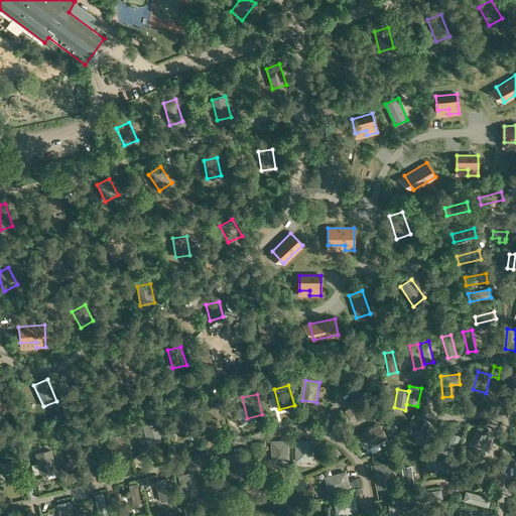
[(361,397),(345,411),(355,422),(371,408),(361,397)]
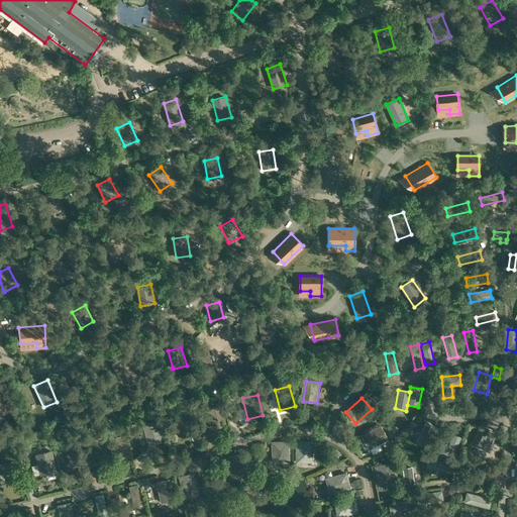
[(222,403),(207,407),(213,428),(227,424),(222,403)]
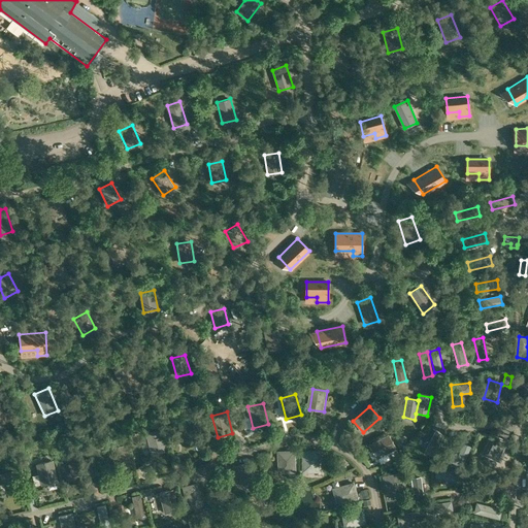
[(162,428),(147,432),(153,454),(168,450),(162,428)]
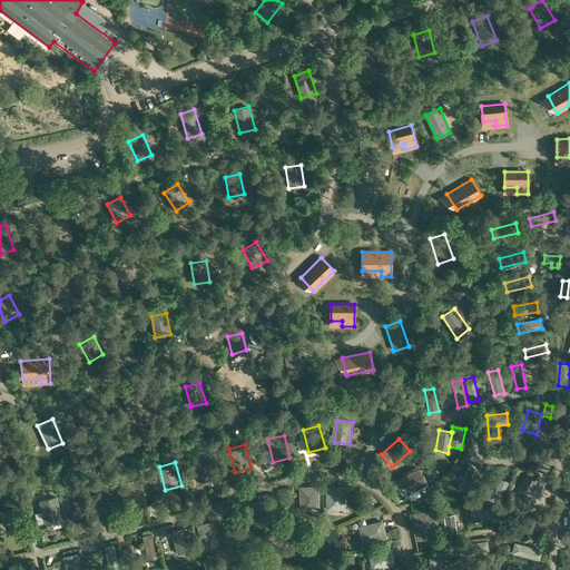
[(470,465),(458,488),(467,493),(479,470),(470,465)]
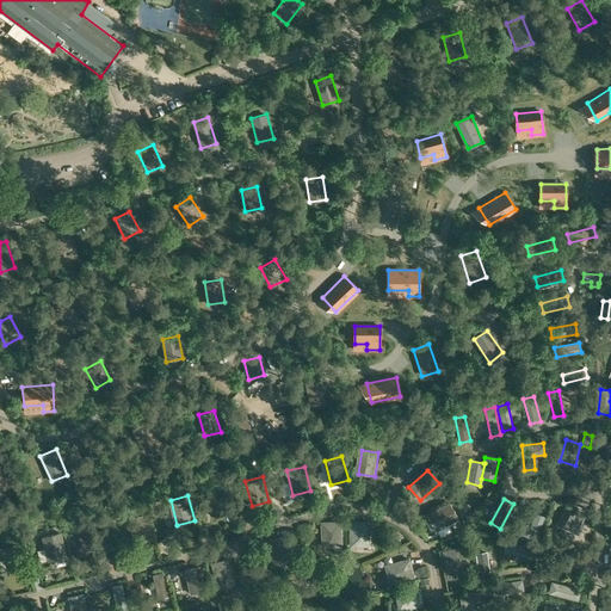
[(450,503),(429,514),(437,530),(458,518),(450,503)]
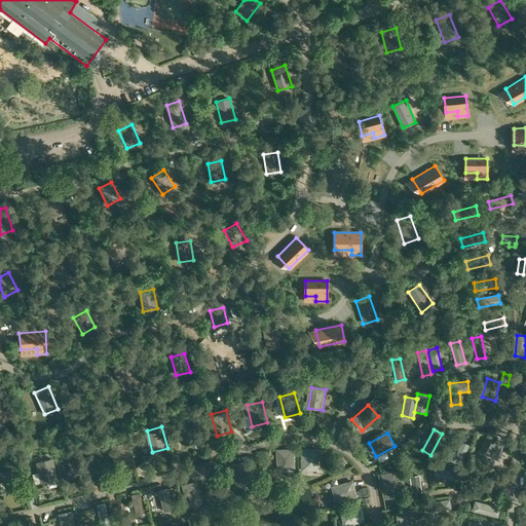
[(498,461),(508,442),(495,436),(492,442),(486,439),(480,452),(498,461)]
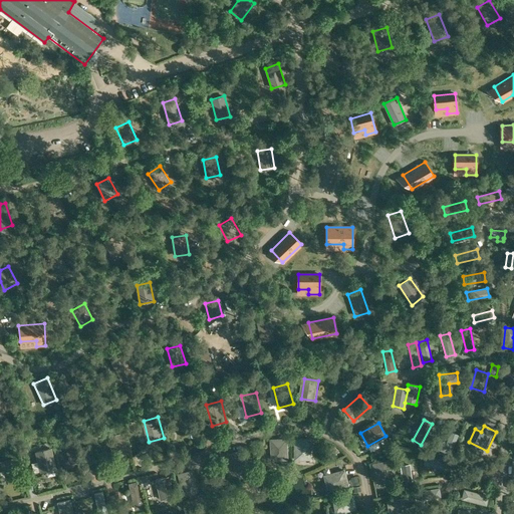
[(123,432),(108,435),(113,456),(129,452),(123,432)]
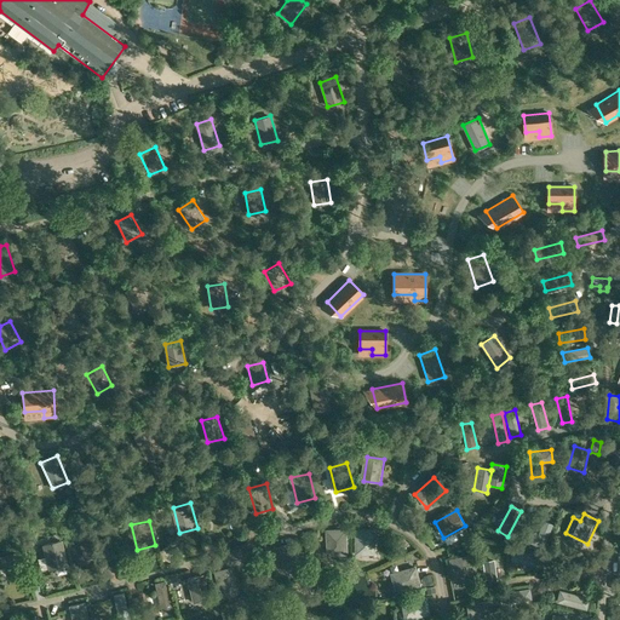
[(527,530),(523,540),(544,547),(552,523),(544,521),(538,535),(527,530)]
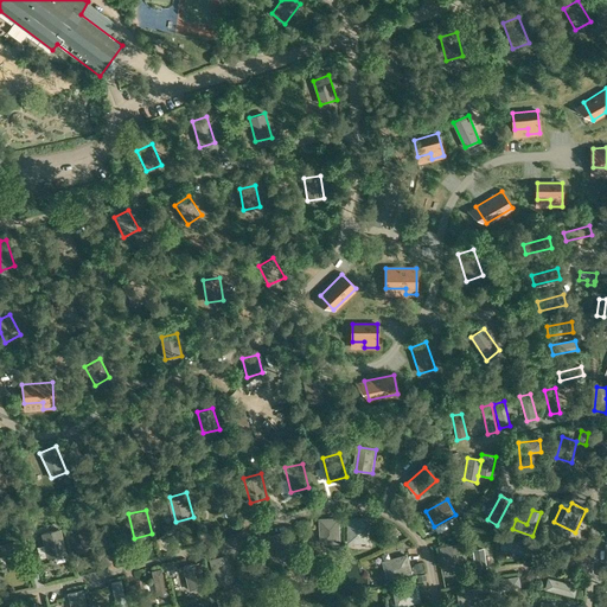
[(96,517),(78,522),(84,544),(102,540),(96,517)]
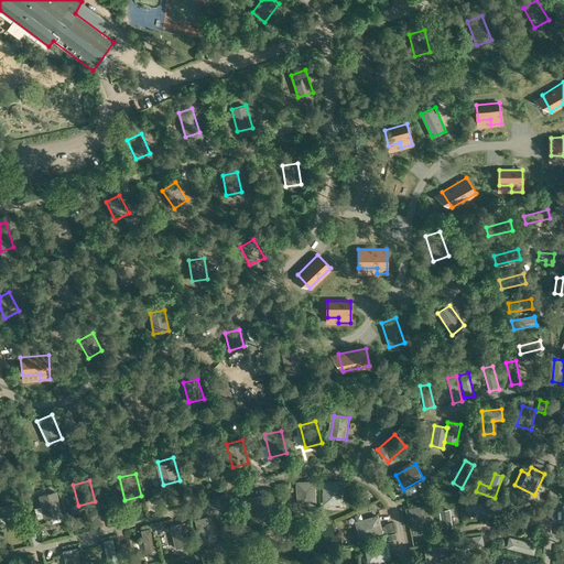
[(314,480),(295,481),(297,505),(315,503),(314,480)]
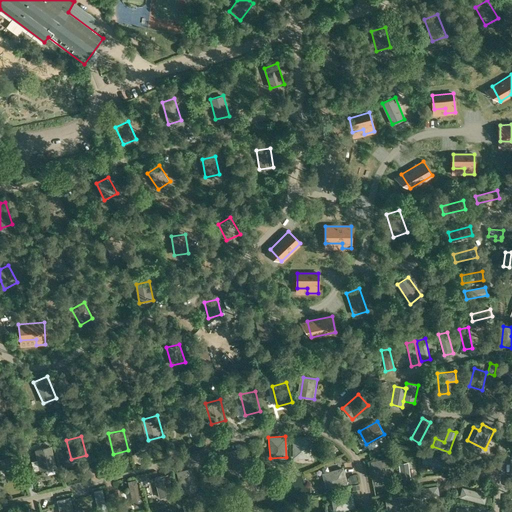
[(293,436),(293,457),(309,458),(309,436),(293,436)]
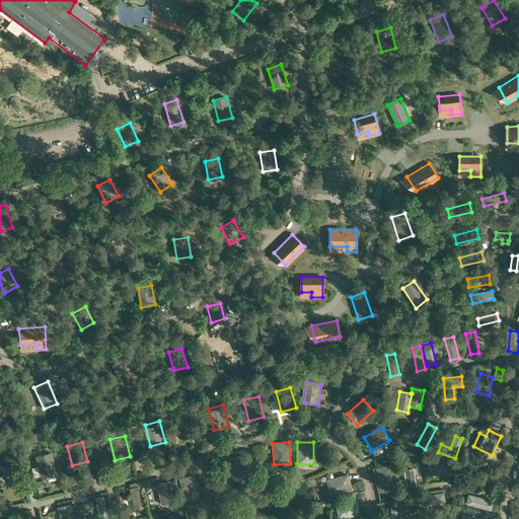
[(328,454),(335,459),(337,457),(339,459),(343,455),(334,447),(328,454)]
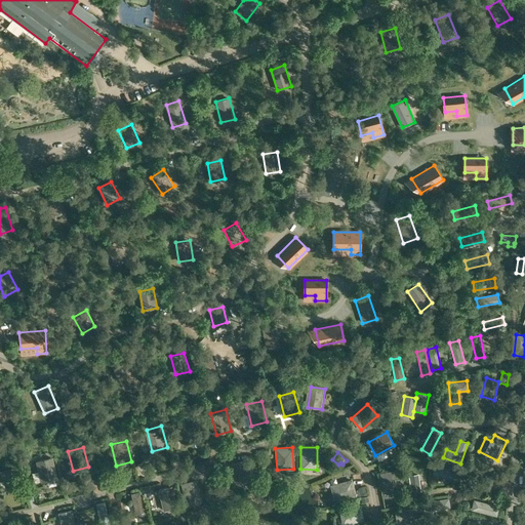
[(53,456),(38,460),(43,482),(58,478),(53,456)]
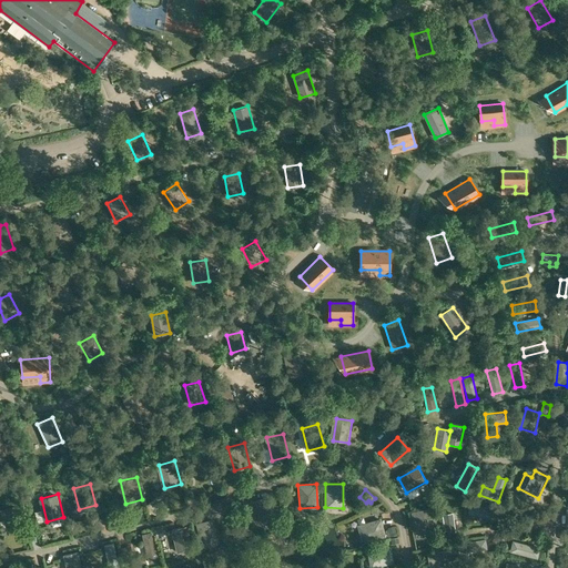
[(271,496),(254,501),(261,524),(277,518),(271,496)]
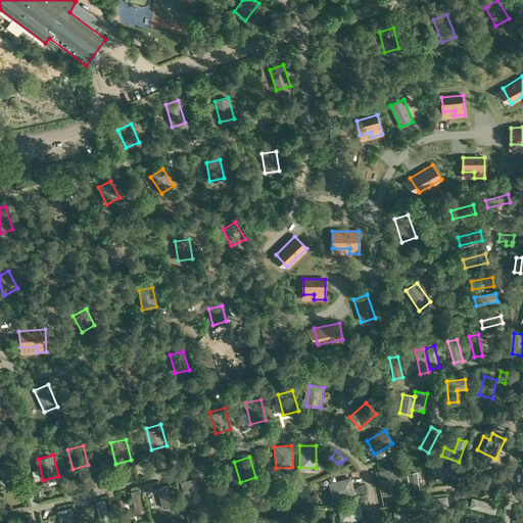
[(433,465),(431,473),(452,477),(454,469),(433,465)]
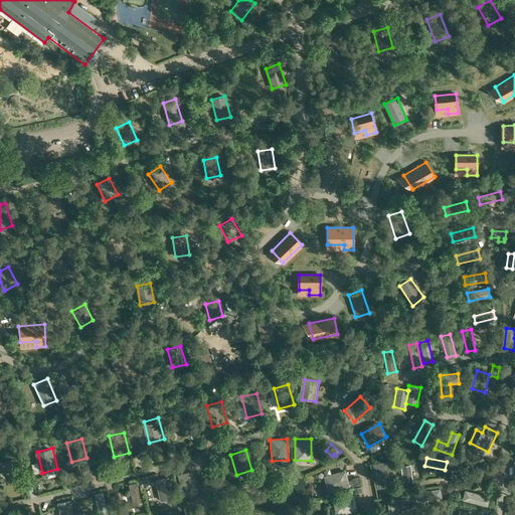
[(19,479),(13,459),(0,462),(0,471),(8,469),(11,482),(19,479)]
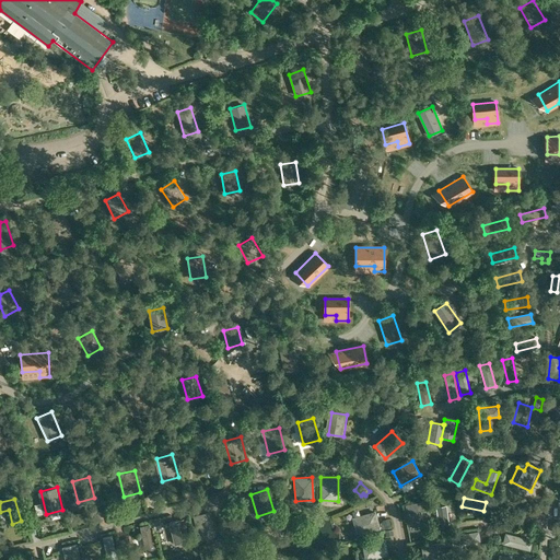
[(428,500),(407,504),(410,522),(432,517),(428,500)]
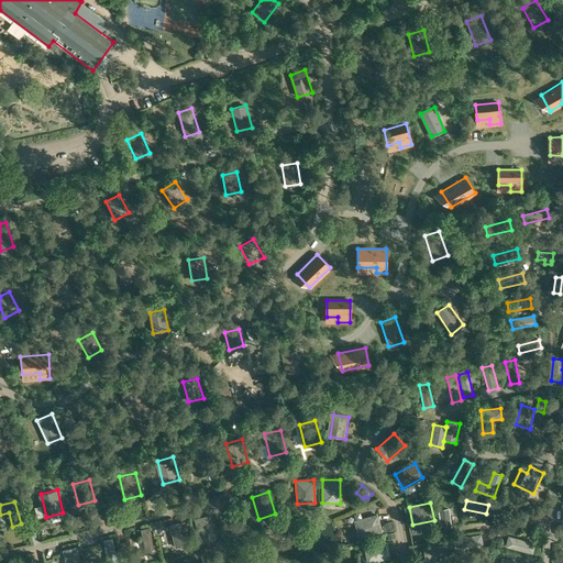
[(448,509),(438,510),(441,534),(451,533),(448,509)]
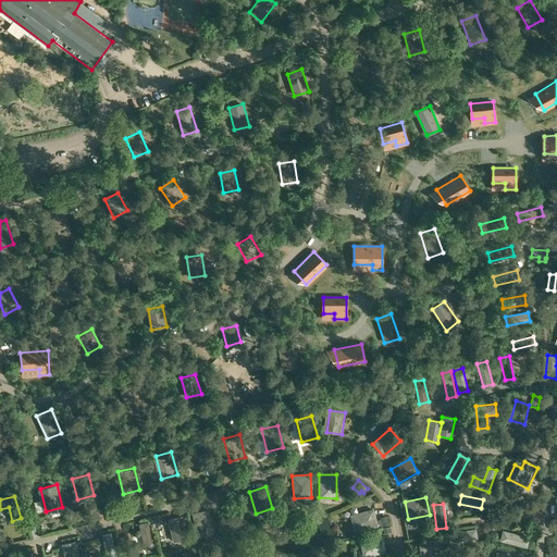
[(373,508),(350,515),(356,532),(379,525),(373,508)]
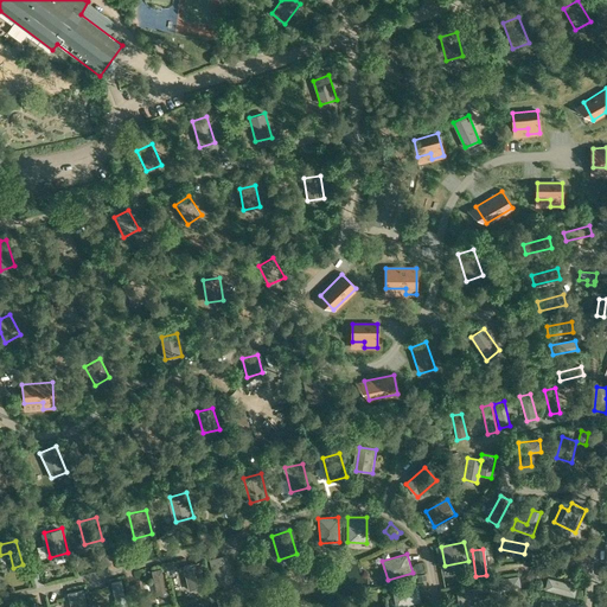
[(228,555),(210,558),(216,585),(234,580),(228,555)]
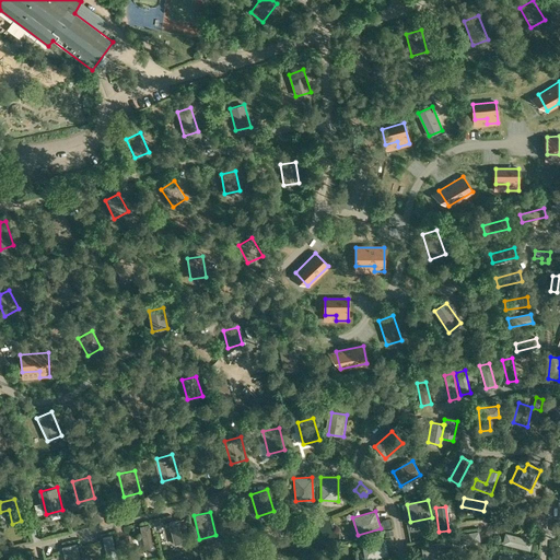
[(185,517),(170,522),(175,544),(190,540),(185,517)]
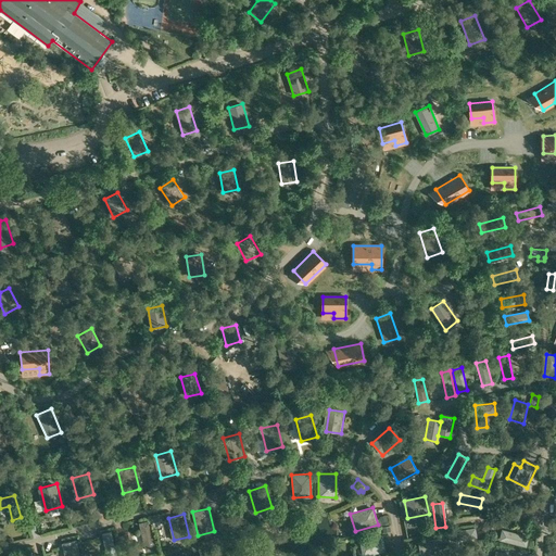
[(149,521),(139,523),(146,551),(155,547),(149,521)]
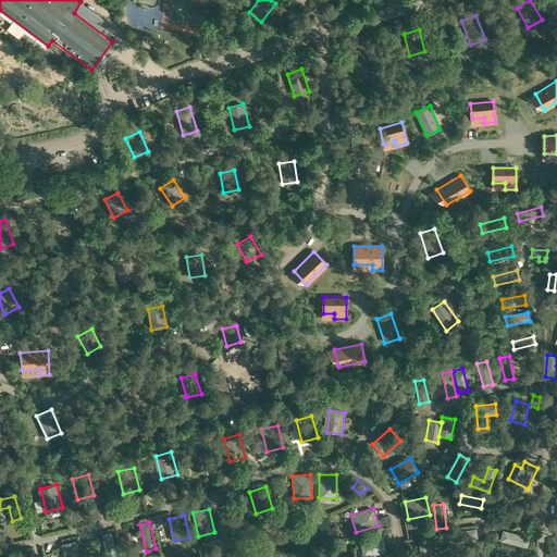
[(9,540),(13,536),(8,527),(2,530),(9,540)]
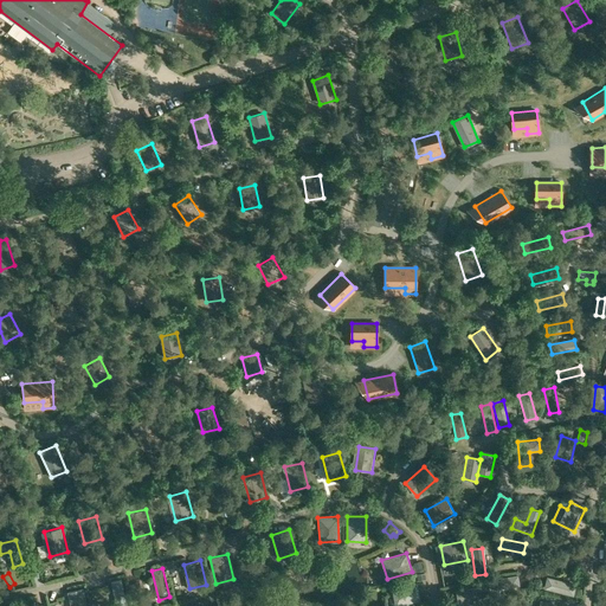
[(517,577),(489,581),(490,591),(520,586),(517,577)]
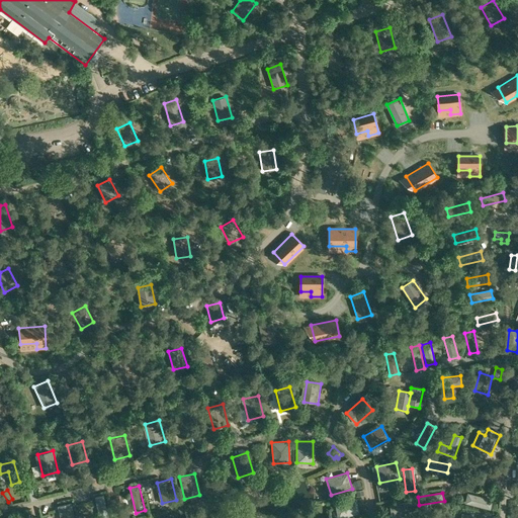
[(467,494),(465,503),(490,509),(492,500),(467,494)]
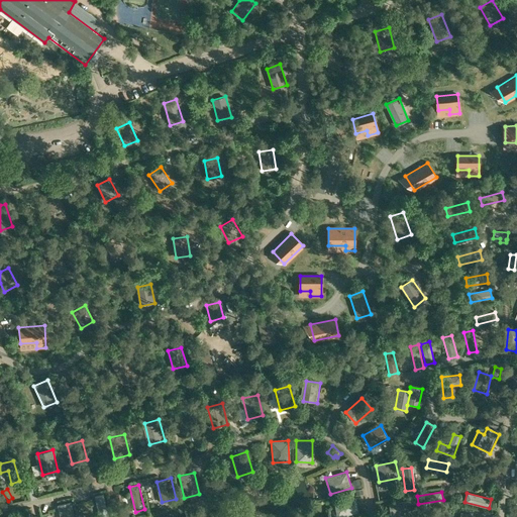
[(103,495),(95,497),(99,516),(108,516),(103,495)]
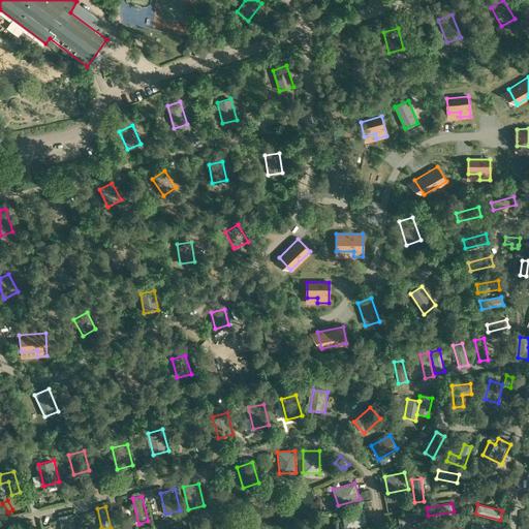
[(364,508),(342,512),(345,528),(367,524),(364,508)]
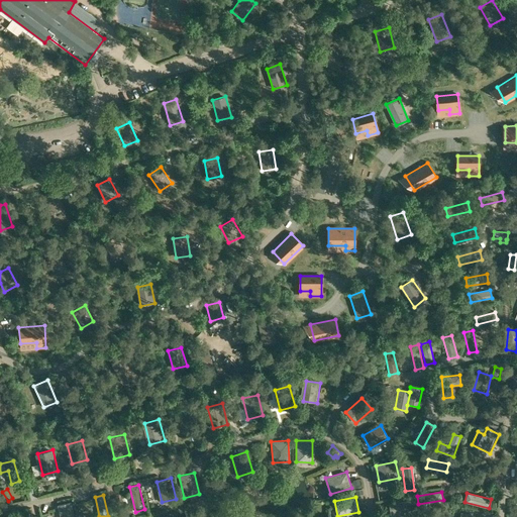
[(408,510),(406,500),(388,503),(390,513),(394,513),(395,516),(404,516),(403,511),(408,510)]
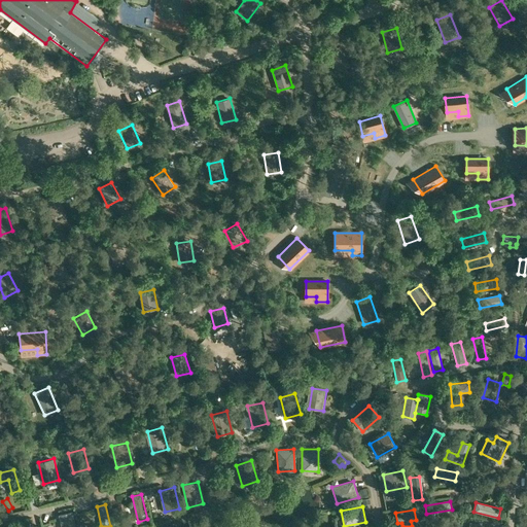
[(75,526),(72,512),(59,515),(61,526),(75,526)]
